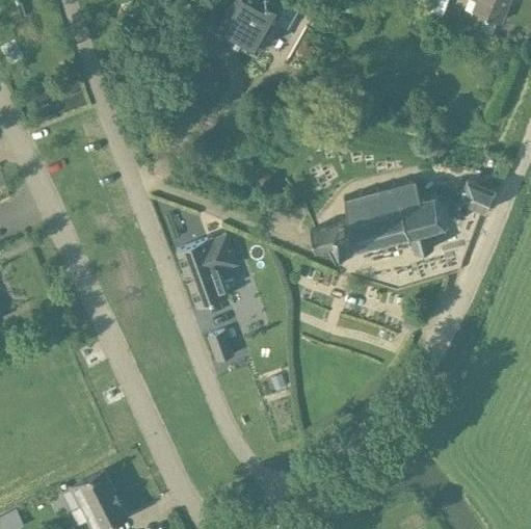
[(284,1),(282,5),(272,0),(262,0),(261,3),(256,0),(200,0),(196,8),(219,22),(215,29),(231,38),(230,41),(238,45),(239,43),(256,52),(273,21),(287,28),(297,8),(284,1)]
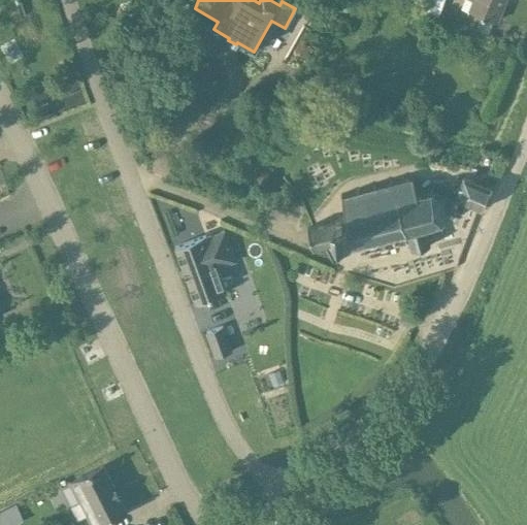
[(497,24),(506,0),(462,0),(473,4),(469,12),(497,24)]
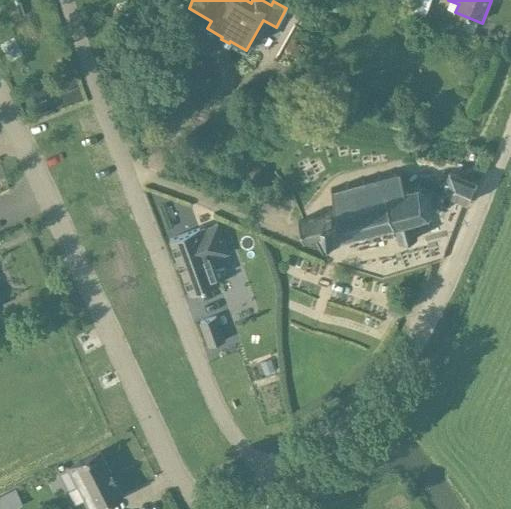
[(136,10),(127,16),(136,27),(144,20),(136,10)]
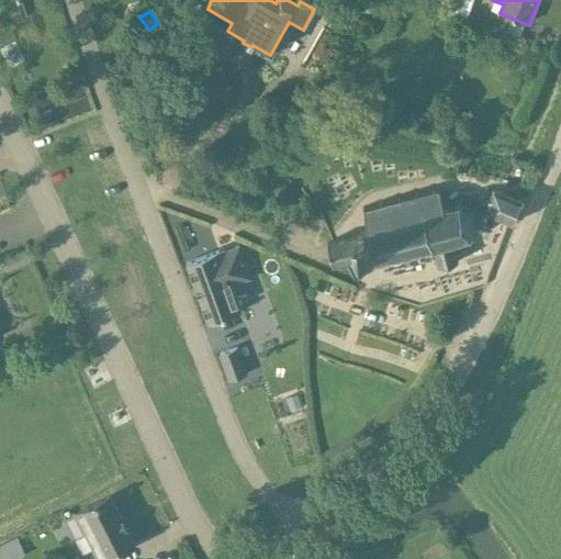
[(533,191),(538,178),(527,174),(523,187),(533,191)]
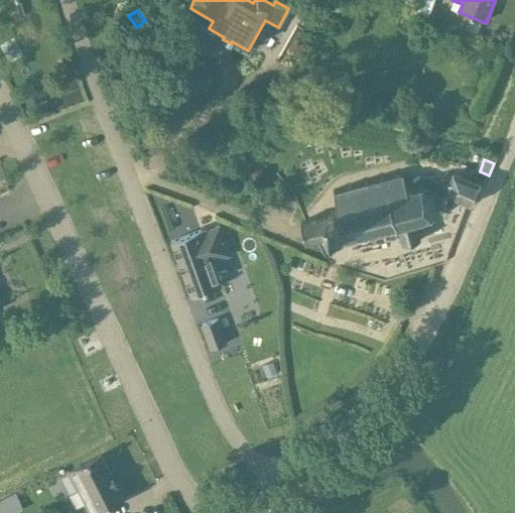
[(420,186),(420,189),(407,193),(404,177),(405,176),(403,174),(402,176),(383,181),(382,178),(379,179),(380,182),(367,185),(366,182),(364,183),(365,186),(351,190),(351,187),(348,187),(349,190),(335,195),(332,194),(331,196),(334,198),(337,213),(331,214),(332,218),(300,225),(305,244),(330,239),(337,237),(339,243),(344,242),(344,243),(347,242),(348,246),(351,245),(350,241),(363,238),(364,242),(367,241),(366,237),(379,234),(380,238),(384,237),(383,233),(396,230),(397,234),(398,234),(402,248),(420,244),(416,229),(417,228),(416,225),(429,221),(431,224),(433,223),(431,220),(436,211),(439,212),(440,210),(437,209),(434,197),(436,195),(435,191),(432,194),(423,189),(423,186),(420,186)]
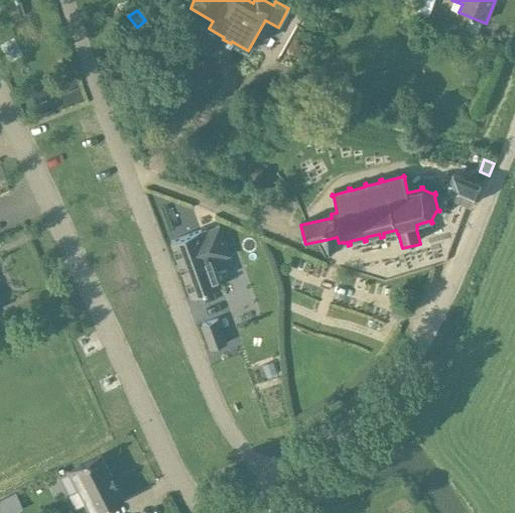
[(443,198),(470,209),(479,185),(453,175),(443,198)]
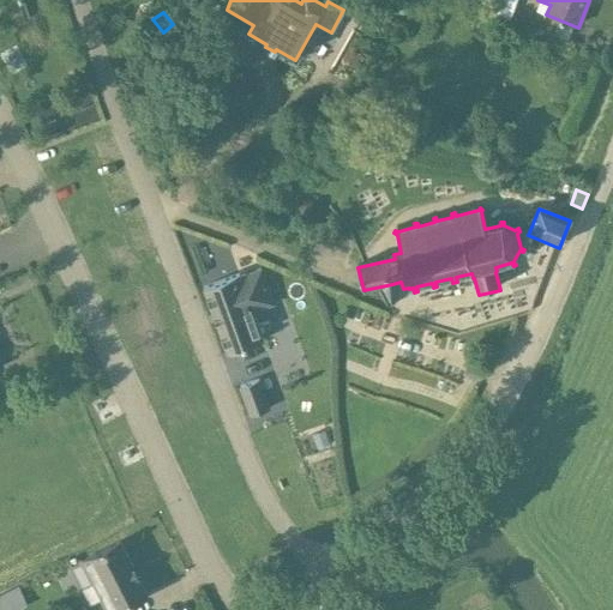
[(252,314),(274,307),(260,272),(240,281),(239,277),(203,290),(228,356),(263,344),(252,314)]
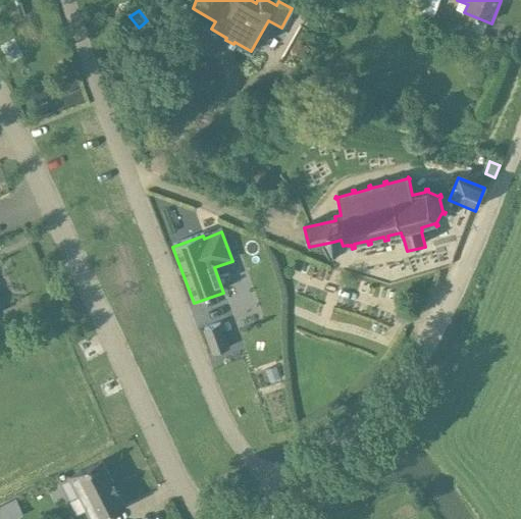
[(214,327),(214,311),(193,312),(193,327),(214,327)]
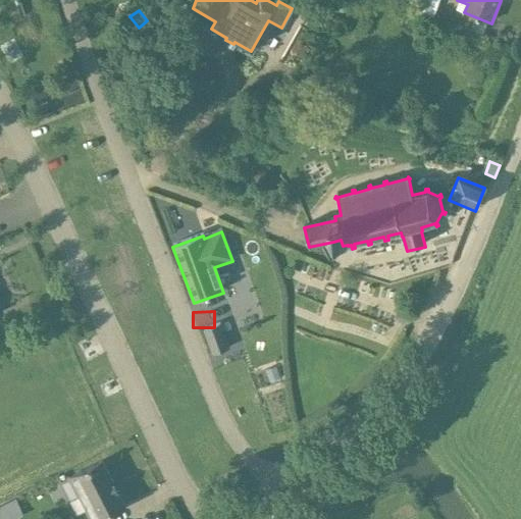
[(204,331),(213,356),(228,351),(219,325),(204,331)]
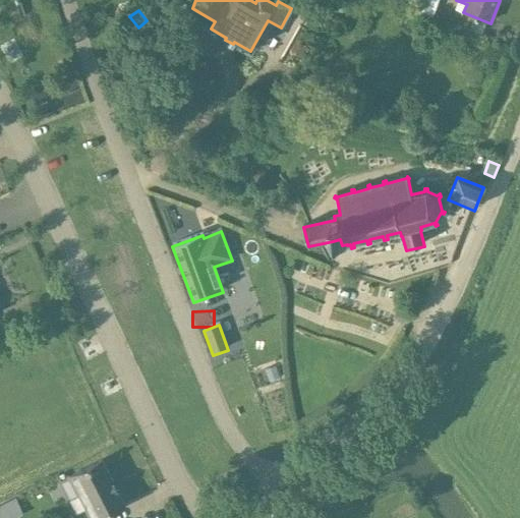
[(75,516),(84,511),(88,517),(105,517),(124,508),(101,463),(68,479),(77,498),(68,502),(75,516)]
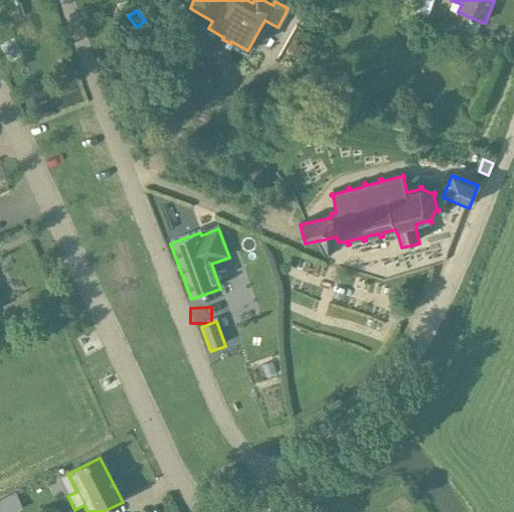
[(16,511),(21,509),(21,508),(15,496),(0,504),(0,511),(16,511)]
